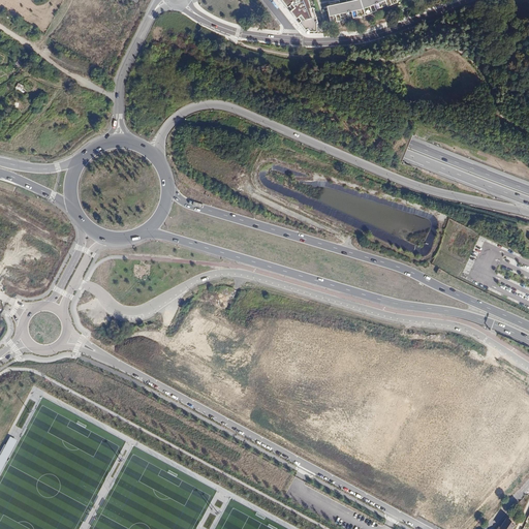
[(310,0),(280,0),(286,8),(289,11),(296,20),(299,23),(305,31),(307,33),(309,33),(313,33),(320,33),(317,24),(312,8),(310,0)]
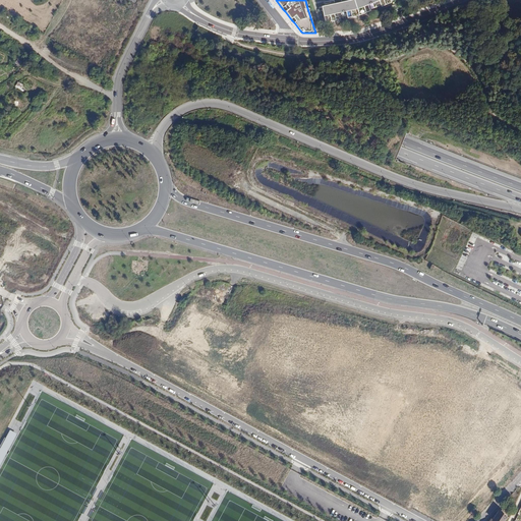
[(351,0),(322,6),(325,16),(331,15),(332,21),(336,20),(335,14),(347,11),(348,18),(352,17),(351,10),(358,9),(364,7),(367,12),(370,11),(368,5),(381,0),(383,6),(387,5),(384,0),(351,0)]
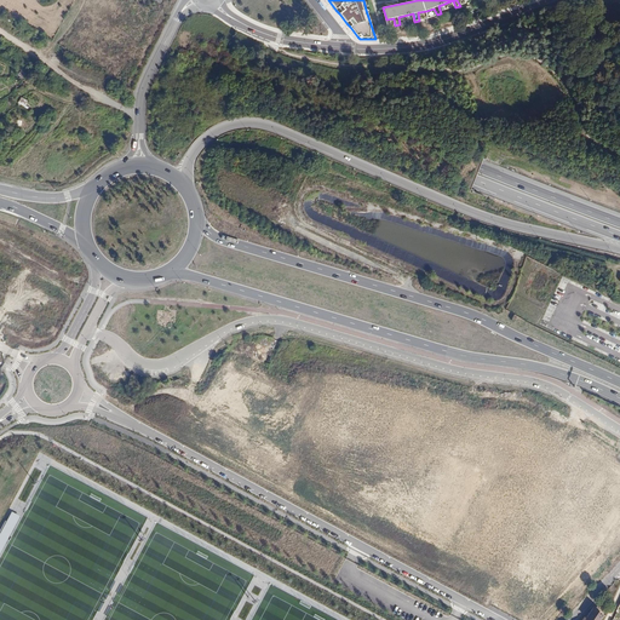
[(176,311),(158,310),(156,328),(173,329),(173,323),(176,325),(176,311)]
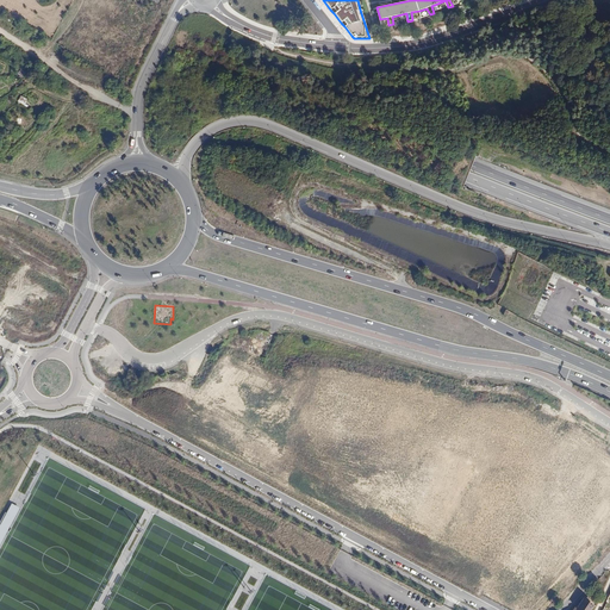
[(373,421),(386,424),(388,416),(358,409),(356,416),(365,418),(363,422),(373,424),(373,421)]
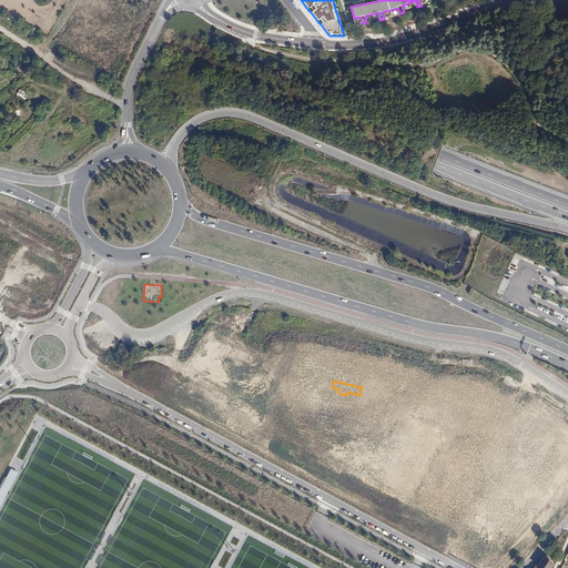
[(392,385),(389,393),(396,395),(398,387),(392,385)]
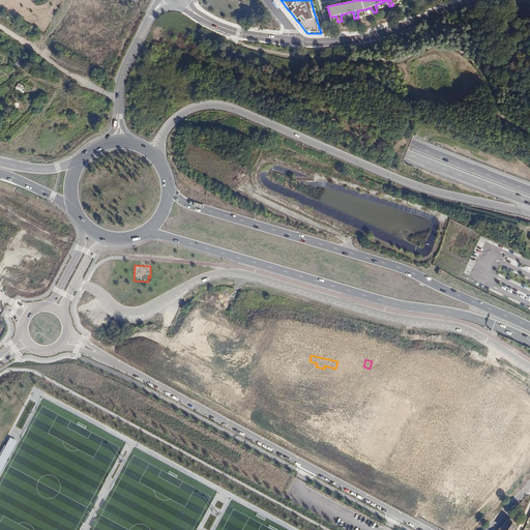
[(383,371),(396,372),(398,360),(382,359),(381,364),(384,364),(383,371)]
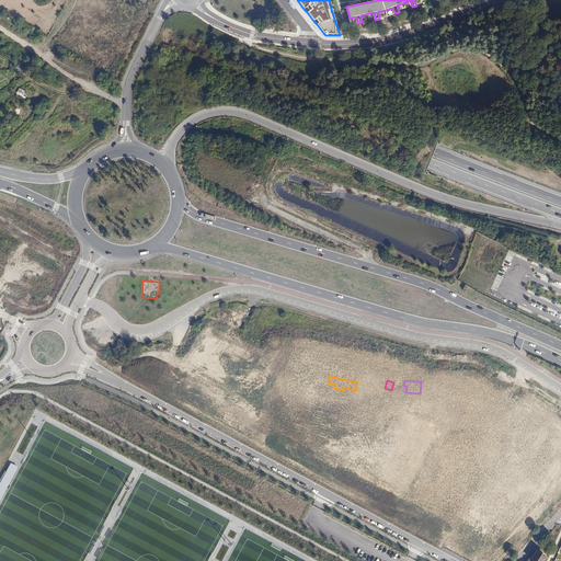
[(529,487),(544,460),(537,456),(529,468),(522,482),(529,487)]
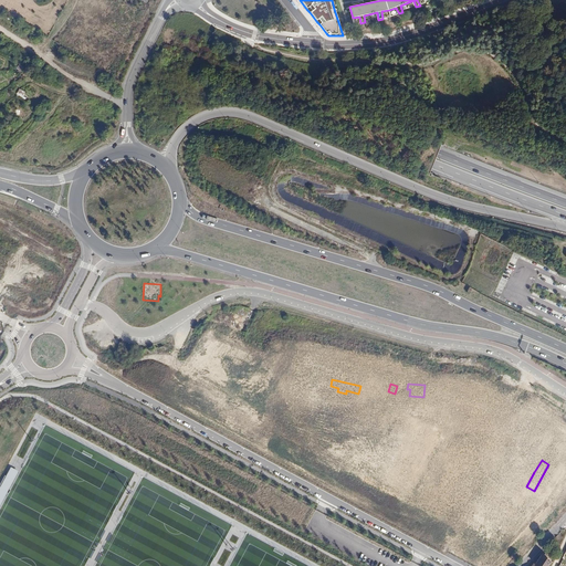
[(0,505),(18,472),(11,468),(0,488),(0,505)]
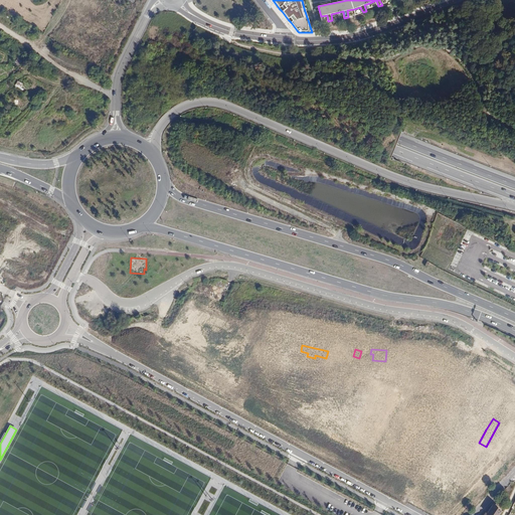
[(498,514),(502,510),(494,505),(488,513),(487,512),(484,514),(498,514)]
